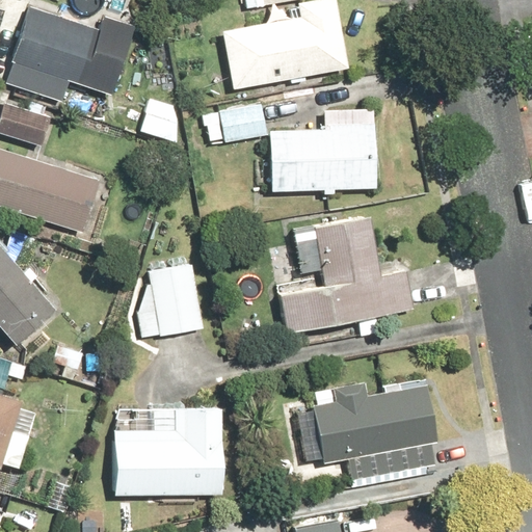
[(221,30),(231,88),(346,69),(333,0),(304,0),(296,1),(298,17),(221,30)]
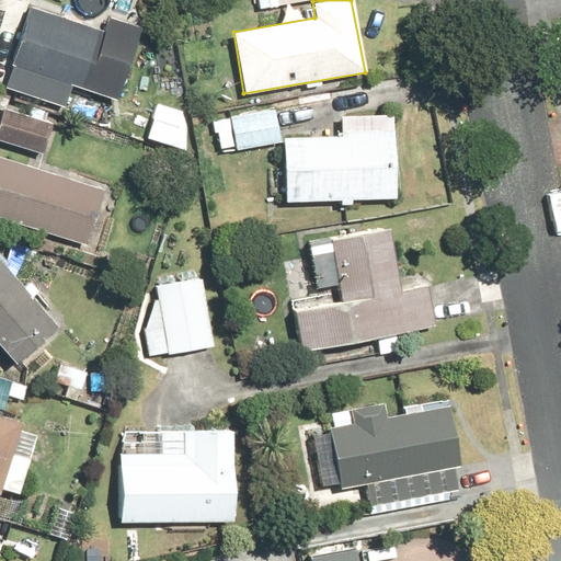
[(101,27),(29,4),(3,84),(64,103),(70,82),(115,96),(138,25),(105,14),(101,27)]
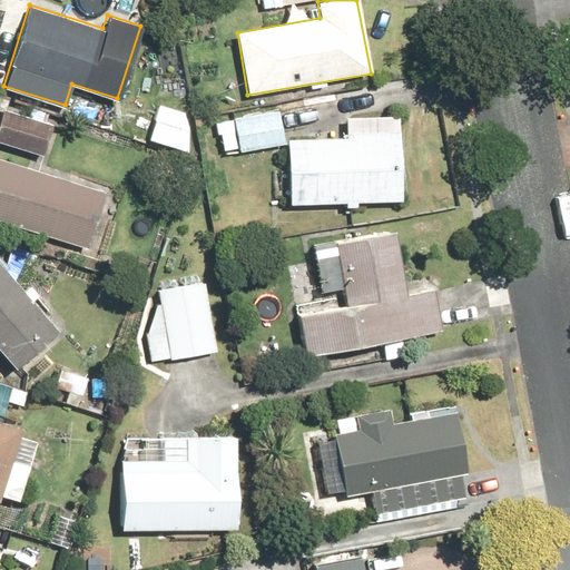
[(148,143),(184,154),(186,110),(161,102),(148,143)]
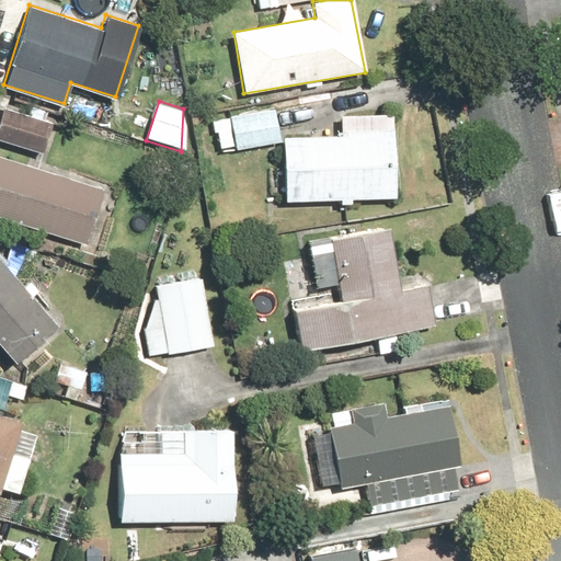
[(4,103),(0,116),(0,136),(41,150),(50,118),(4,103)]
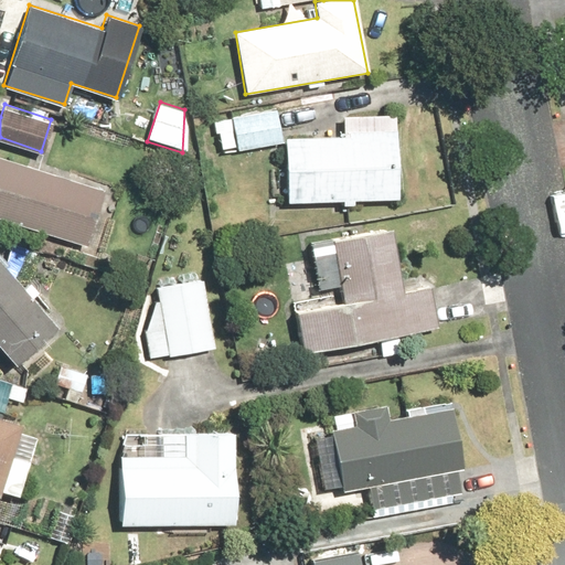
[(281,142),(276,109),(231,117),(237,150),(281,142)]
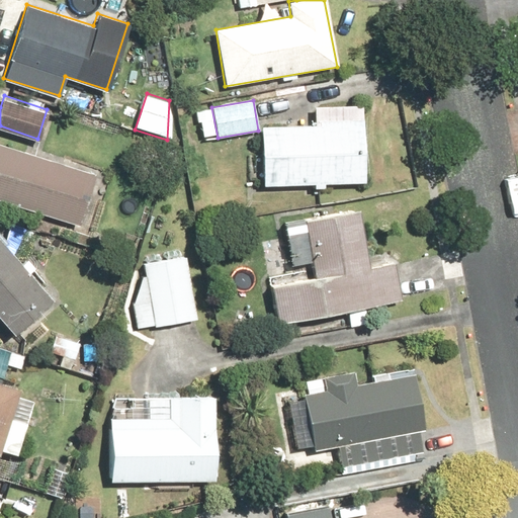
[(260,127),(262,186),(364,183),(362,106),(313,108),(314,125),(260,127)]
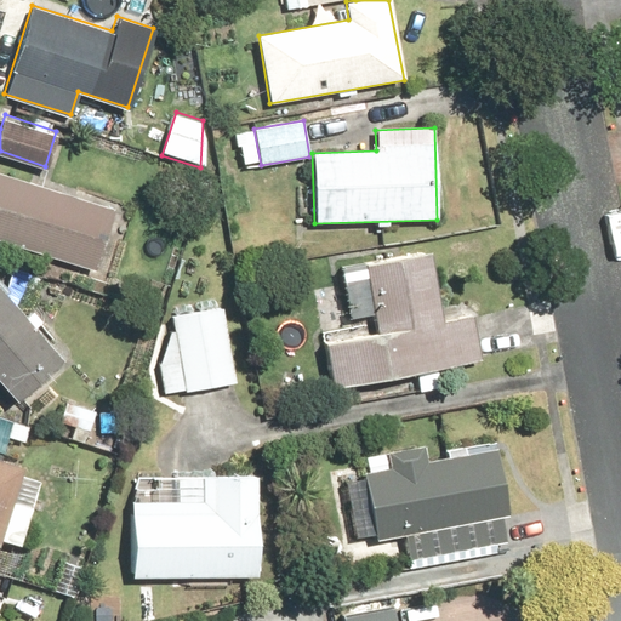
[(117,210),(0,171),(0,241),(96,273),(117,210)]
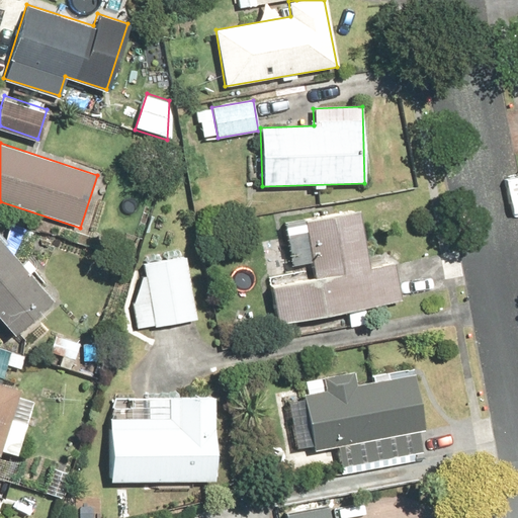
[(268,286),(275,325),(403,300),(395,262),(368,267),(357,208),(300,220),(312,277),(268,286)]
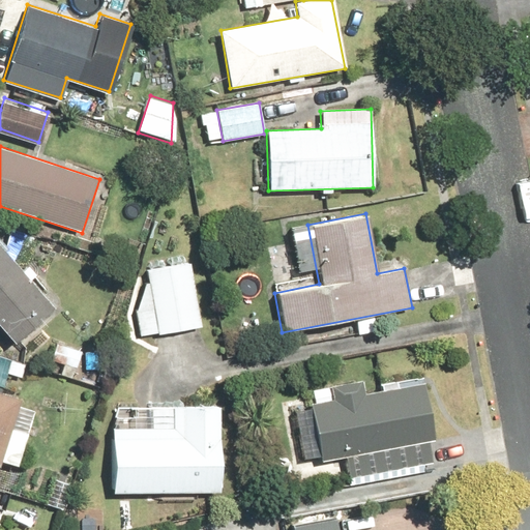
[(0,329),(10,343),(52,308),(0,246),(0,329)]
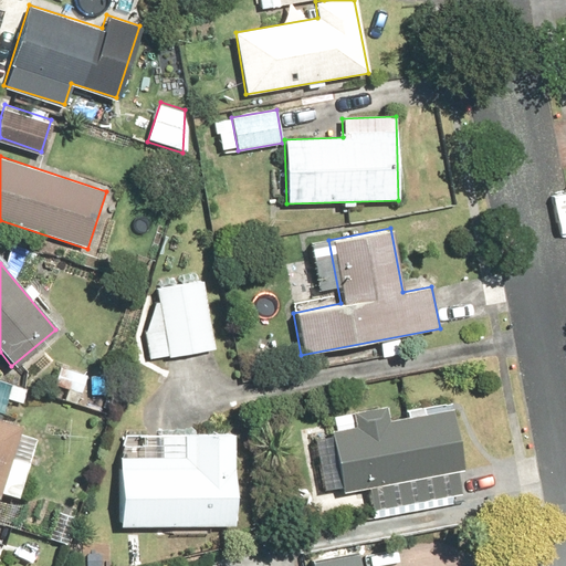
[(202,281),(155,289),(167,358),(213,352),(202,281)]
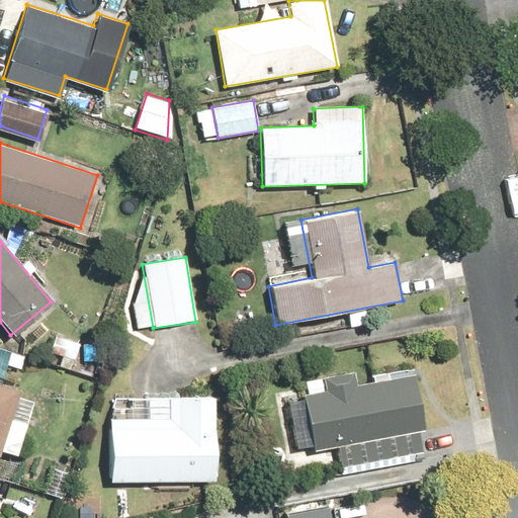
[(73,360),(80,344),(56,334),(49,350),(73,360)]
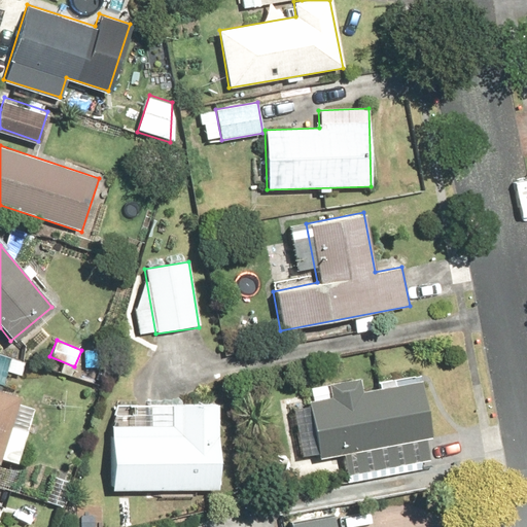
[(312,399),(308,400),(318,459),(344,455),(348,482),(431,467),(426,441),(431,440),(421,381),(362,391),(360,377),(328,383),(328,385),(310,388),(312,399)]
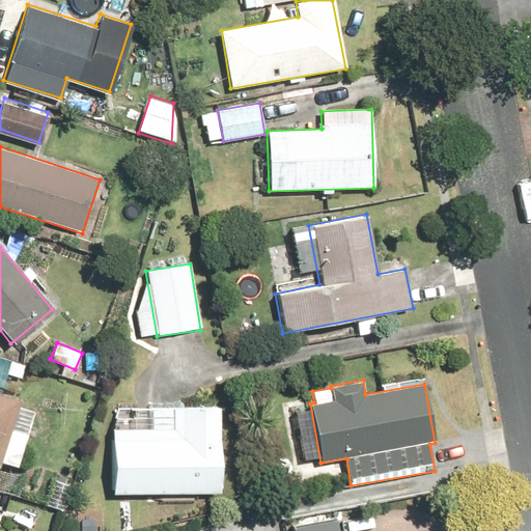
[(19,400),(0,393),(0,463),(15,468),(33,410),(17,404),(19,400)]
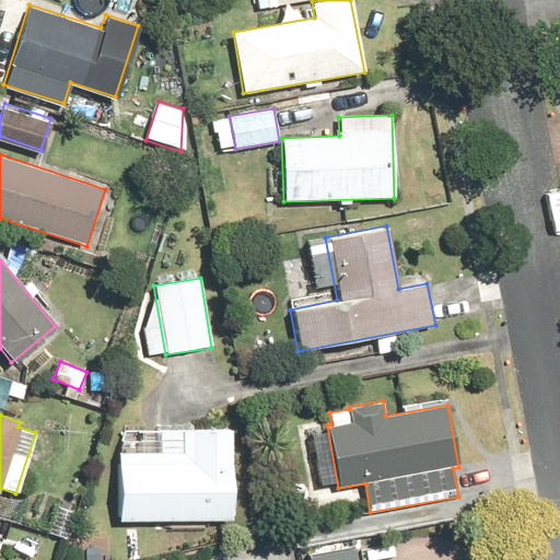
[(118,453),(118,521),(232,521),(232,426),(182,427),(182,453),(118,453)]
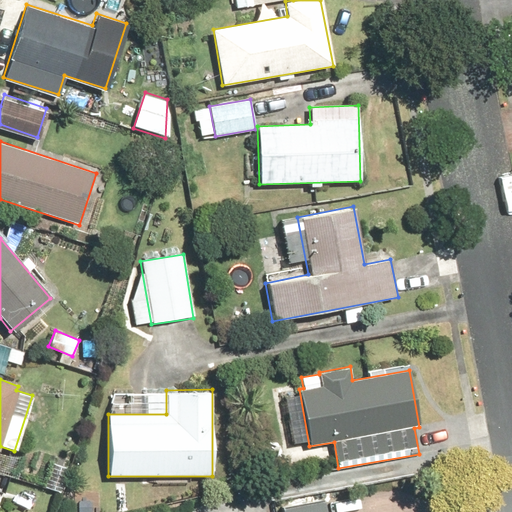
[(68,466),(51,462),(44,489),(62,493),(68,466)]
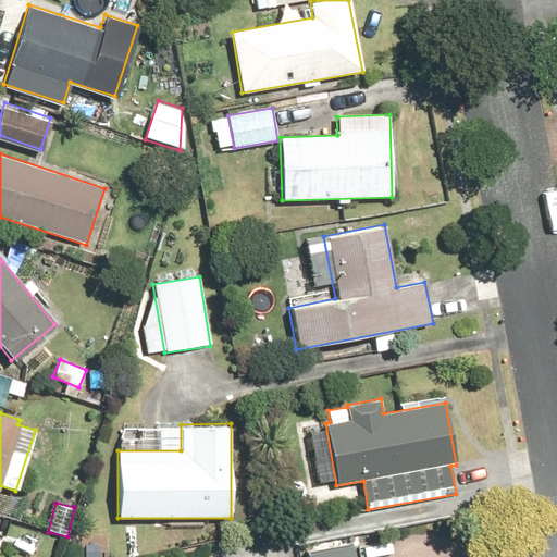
[(307,552),(307,556),(355,556),(353,544),(307,552)]
